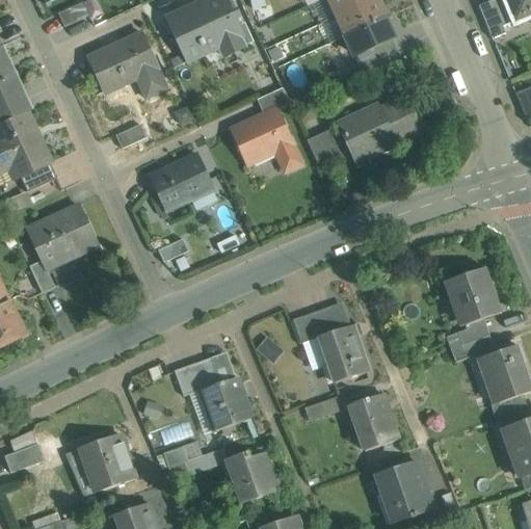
[(88,14),(82,0),(58,11),(63,25),(79,18),(88,14)]
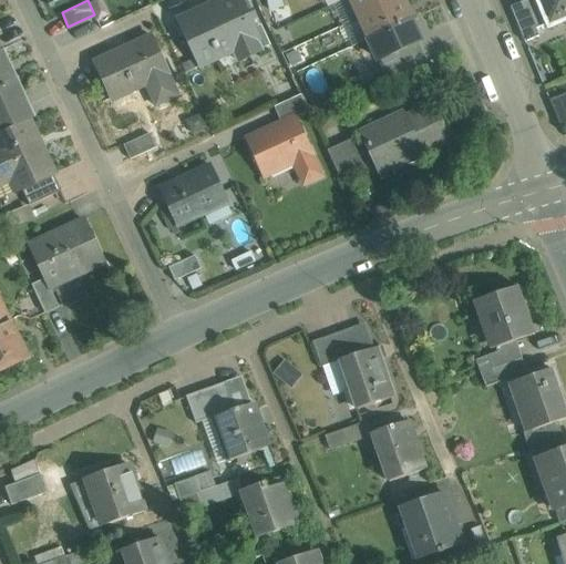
[(213,0),(201,6),(223,52),(233,48),(238,59),(260,48),(237,0),(213,0)]
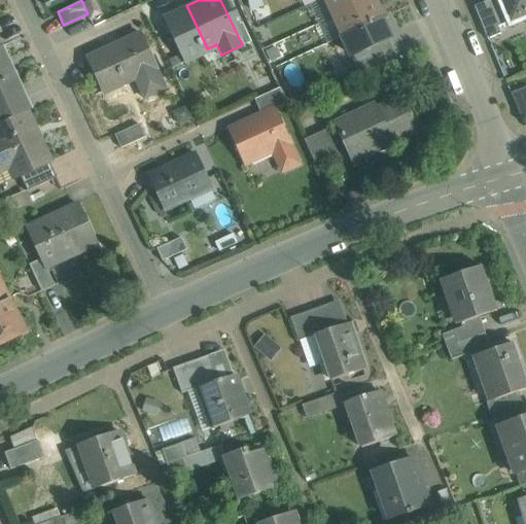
[(325,0),(332,13),(361,0),(325,0)]
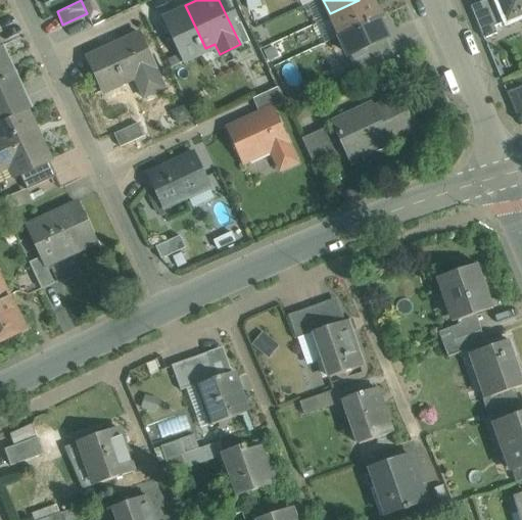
[(359,0),(330,13),(339,33),(377,15),(370,0),(359,0)]
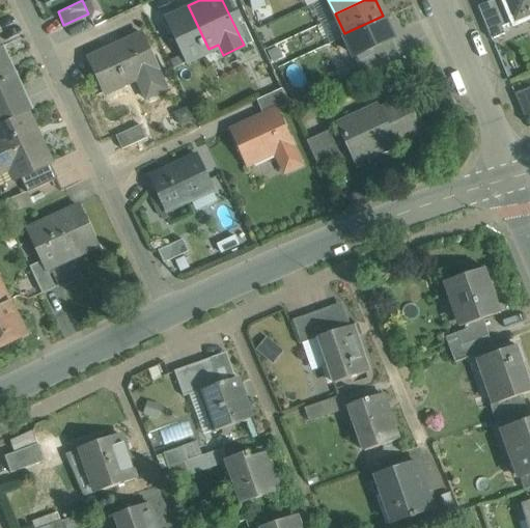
[(486,0),(477,4),(491,37),(503,32),(501,25),(510,21),(501,0),(486,0)]
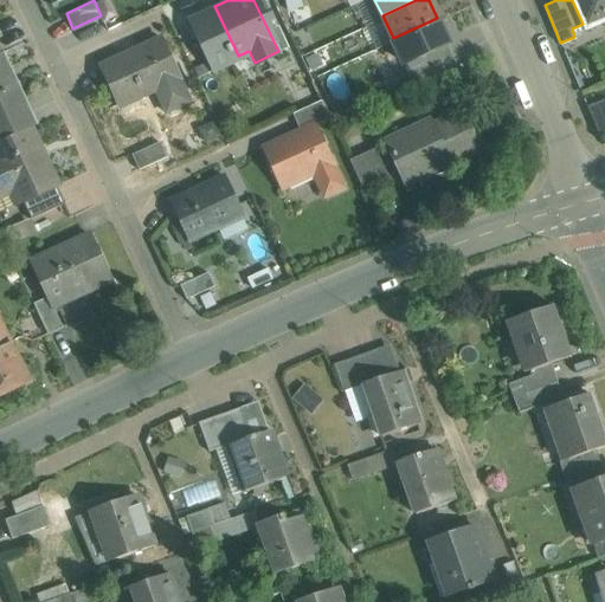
[(572,0),(583,24),(585,28),(604,19),(604,0),(572,0)]
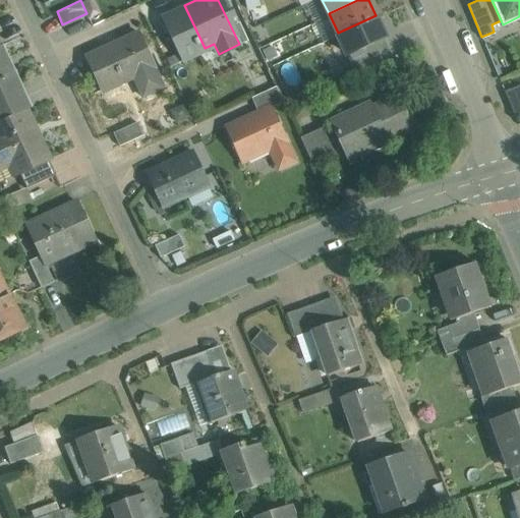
[(205,48),(184,5),(163,15),(183,58),(205,48)]
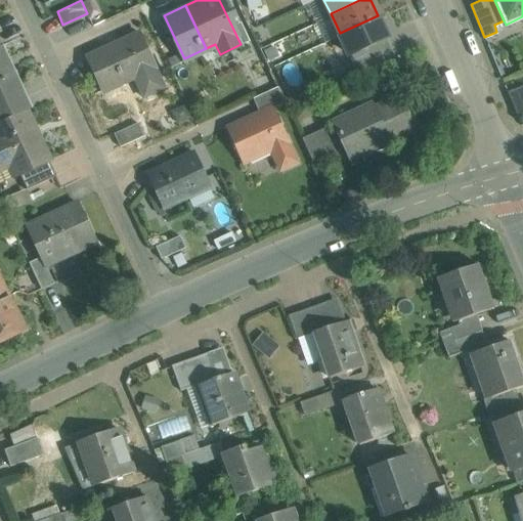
[(378,15),(340,33),(349,53),(386,37),(387,36),(378,15)]
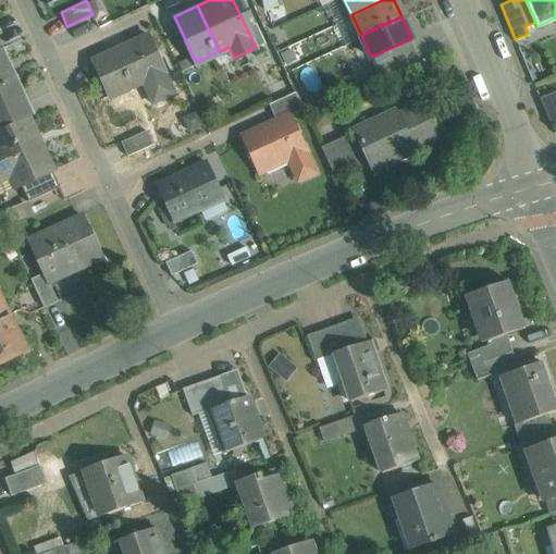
[(83,19),(66,26),(71,35),(87,27),(83,19)]
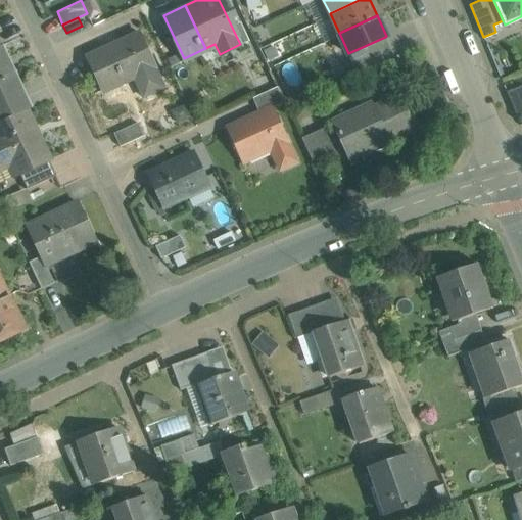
[(138,31),(87,54),(104,92),(135,77),(143,94),(163,85),(138,31)]
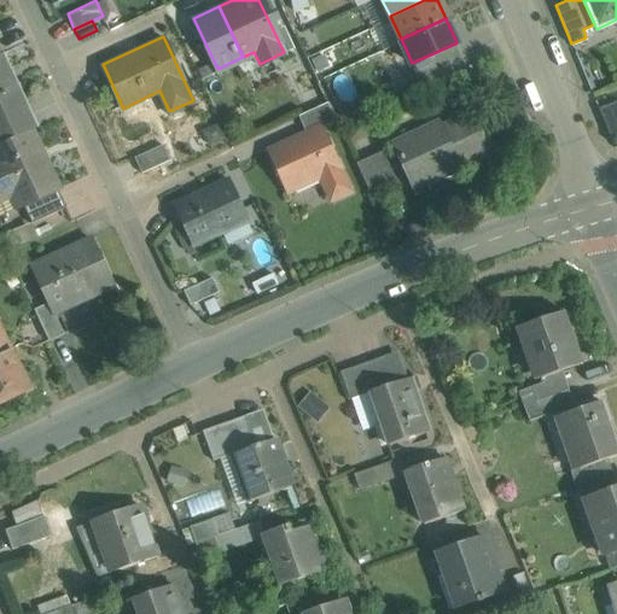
[(455,44),(412,63),(420,81),(437,74),(434,68),(460,56),(455,44)]
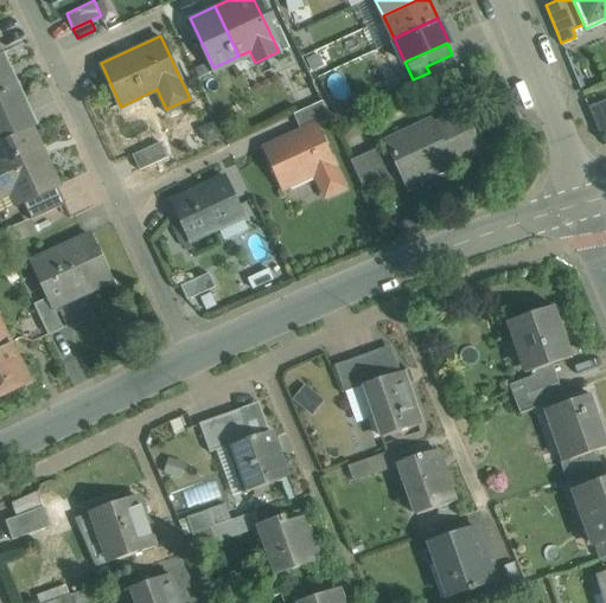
[(0,121),(27,109),(29,108),(1,50),(0,50),(0,121)]
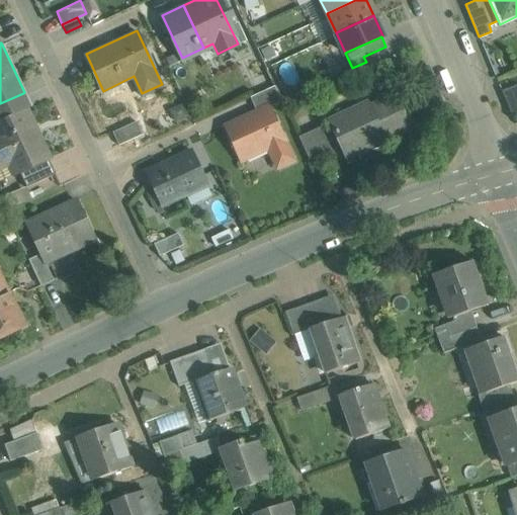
[(516,80),(499,86),(509,114),(516,111),(516,80)]
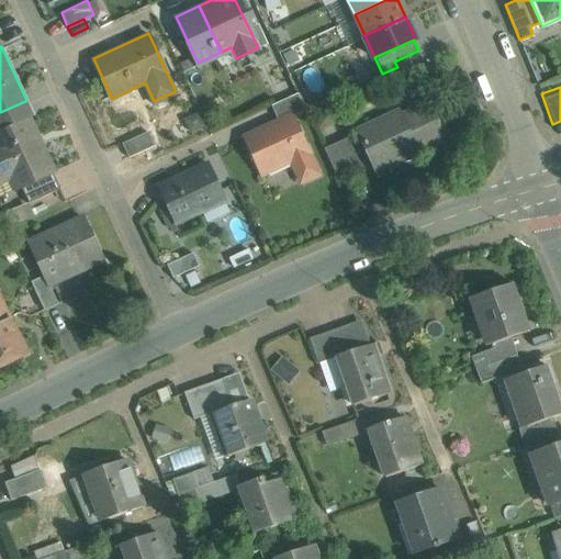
[(296,91),(271,103),(278,118),(291,111),(292,113),(304,108),(296,91)]
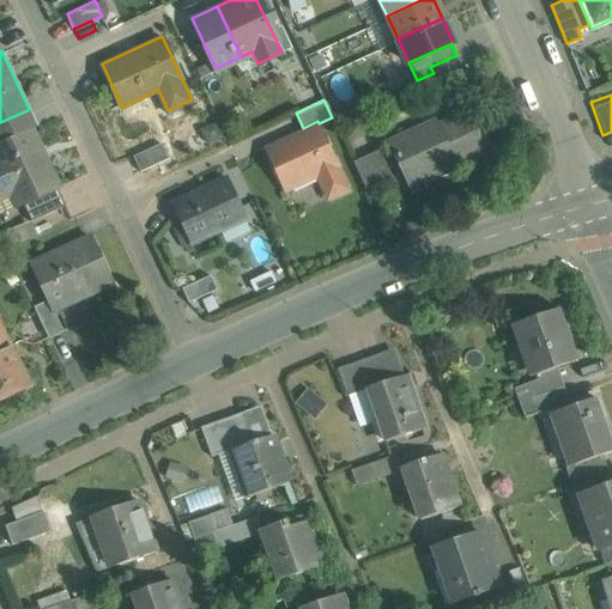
[(419,126),(388,140),(405,176),(449,156),(453,163),(485,147),(467,109),(422,131),(419,126)]
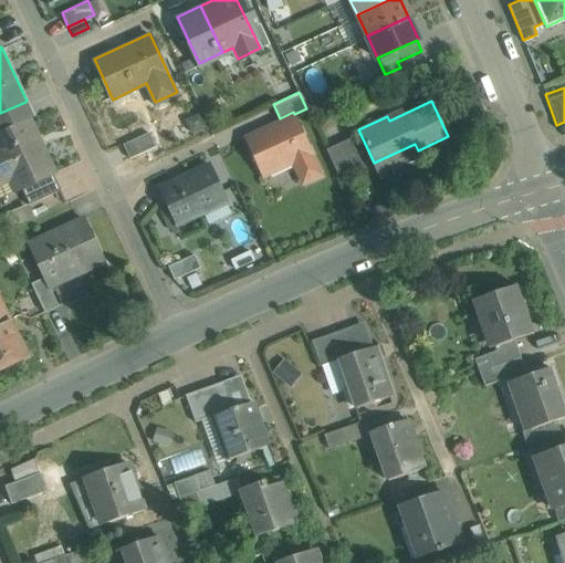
[(25,102),(0,113),(0,131),(29,117),(32,115),(25,102)]
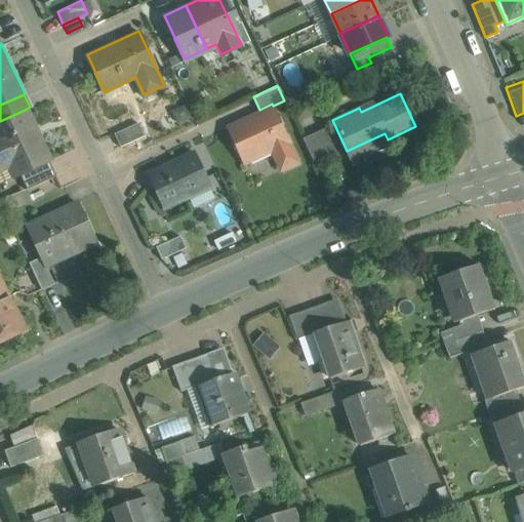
[(259,110),(226,126),(243,161),(271,148),(280,167),(295,159),(286,139),(289,138),(273,106),(272,104),(259,110)]
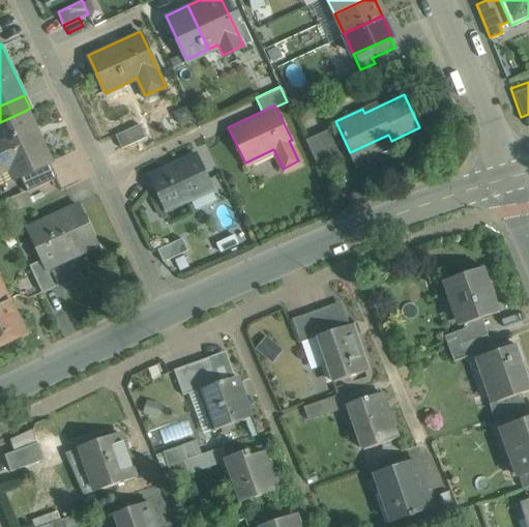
[(0,162),(6,158),(15,177),(20,175),(50,160),(51,160),(27,110),(0,122),(0,162)]
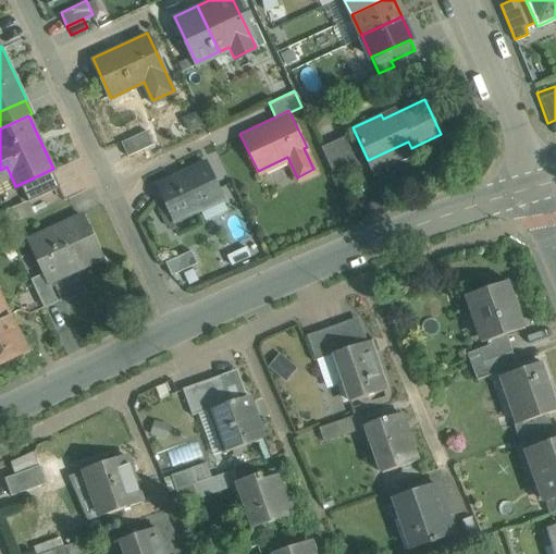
[(147,128),(121,140),(126,154),(152,142),(147,128)]
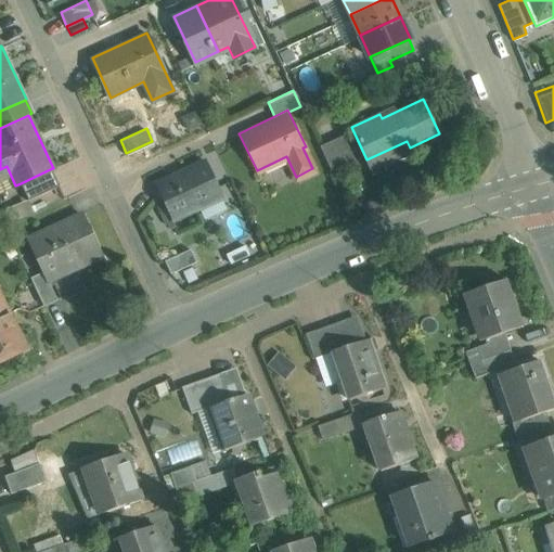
[(343,133),(319,144),(331,169),(353,158),(343,133)]
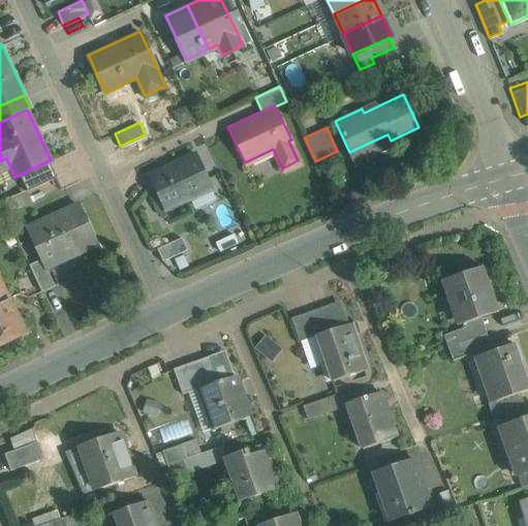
[(196,153),(148,176),(163,209),(212,186),(196,153)]
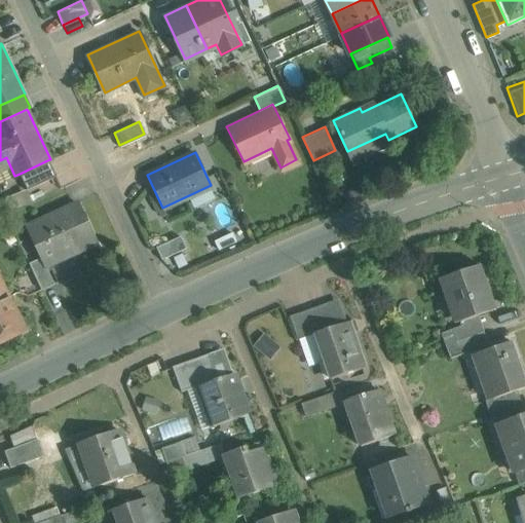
[(49,159),(20,174),(27,188),(55,175),(49,159)]
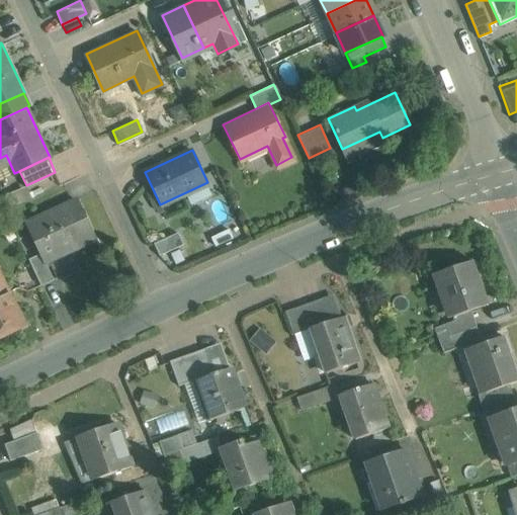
[(71,200),(25,222),(40,254),(46,264),(91,243),(71,200)]
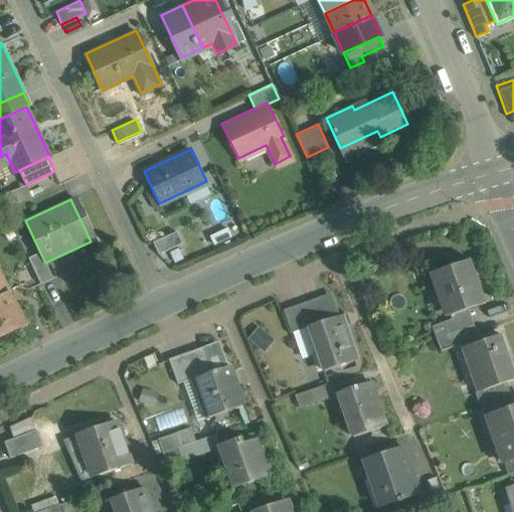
[(176,231),(153,241),(158,253),(182,242),(176,231)]
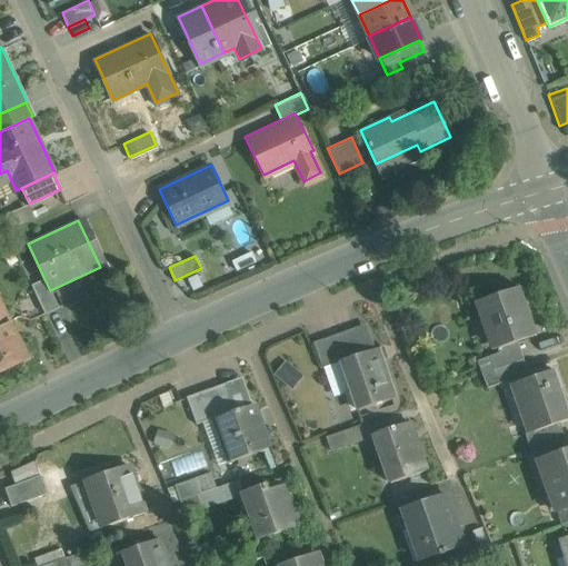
[(45,279),(32,285),(46,313),(58,307),(50,290),(45,279)]
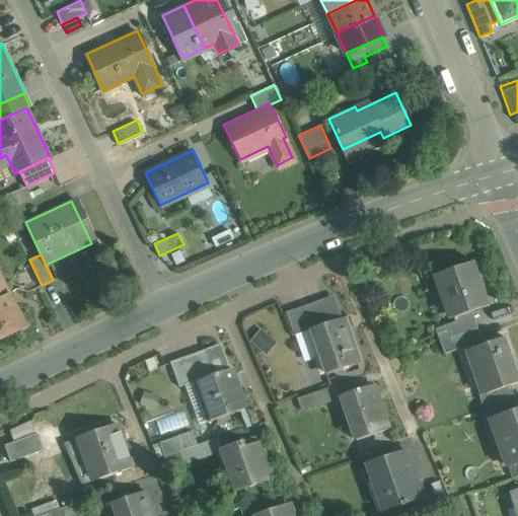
[(473,260),(434,273),(440,291),(445,289),(453,315),(472,309),(471,307),(488,302),(473,262),(474,261),(473,260)]
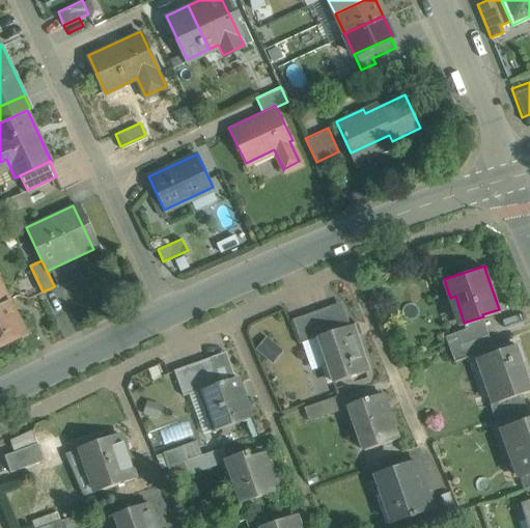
[(0,344),(24,332),(0,286),(0,344)]
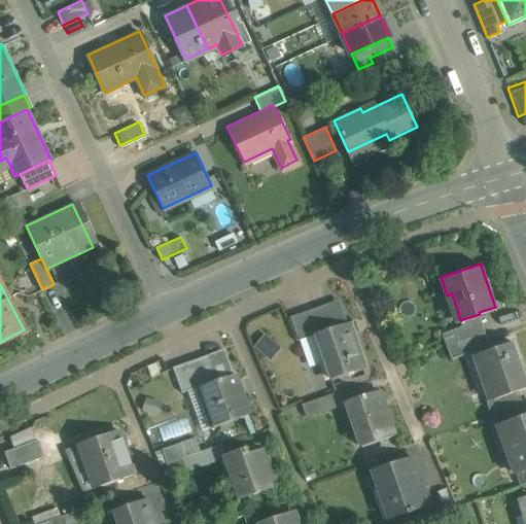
[(325,303),(332,326),(346,322),(338,299),(325,303)]
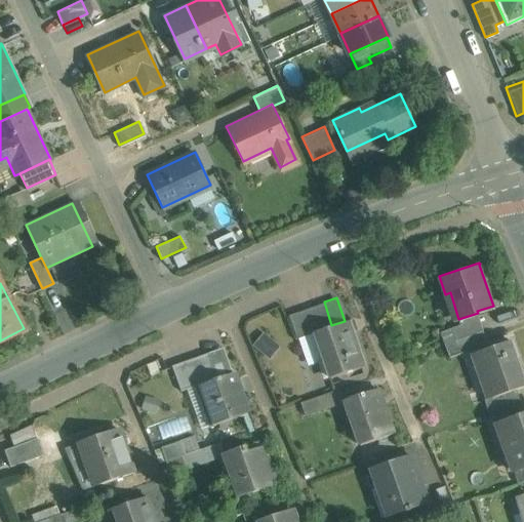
[(324,302),(313,306),(321,328),(331,325),(324,302)]
